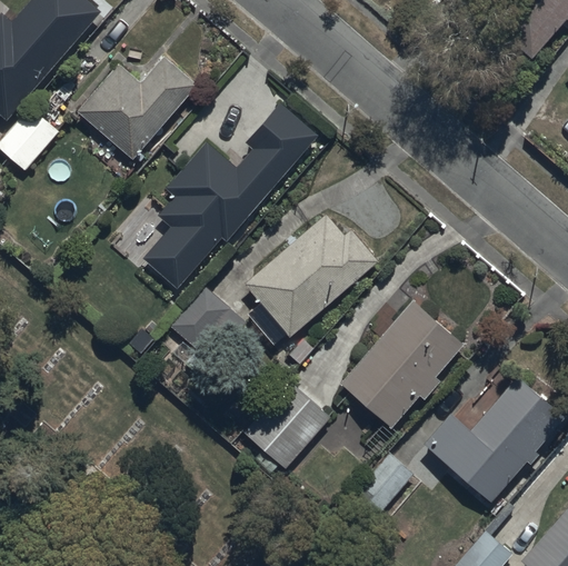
[(100,9),(88,0),(29,0),(12,21),(0,11),(0,110),(8,118),(100,9)]
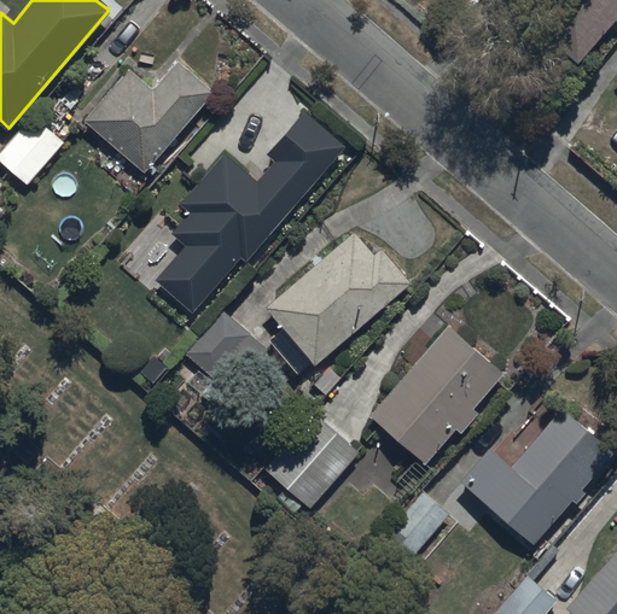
[(616,0),(519,0),(513,9),(580,64),(615,21),(616,22),(616,0)]
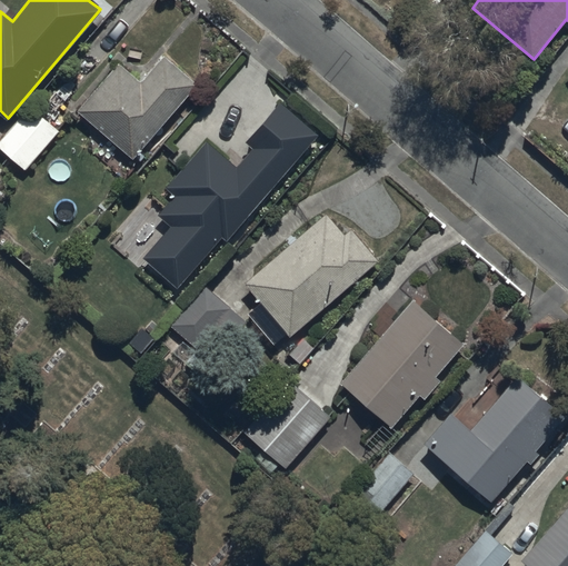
[(132,160),(197,87),(199,85),(165,55),(141,81),(118,61),(76,110),(132,160)]
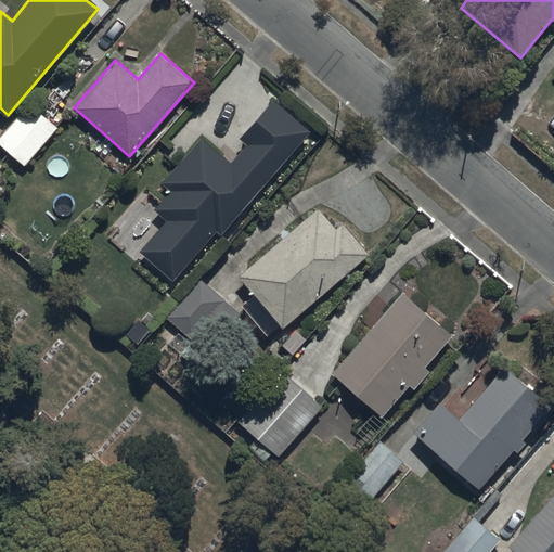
[(311,131),(273,99),(240,138),(247,143),(230,163),(201,137),(151,195),(159,203),(154,209),(166,220),(139,252),(175,282),(218,231),(222,235),(311,131)]
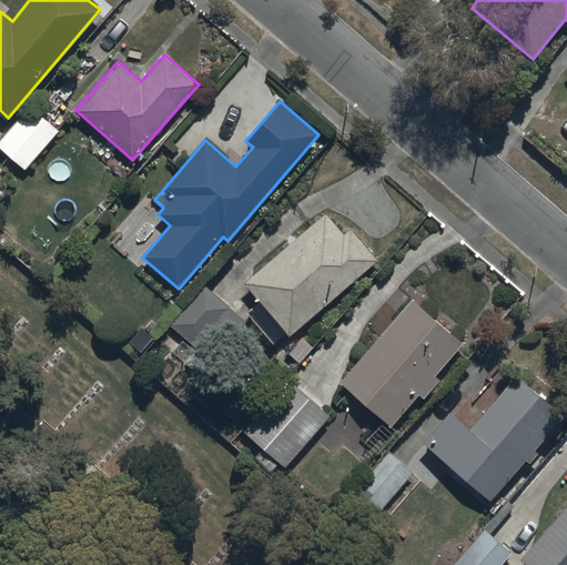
[(59,130),(30,106),(0,139),(0,151),(23,171),(59,130)]
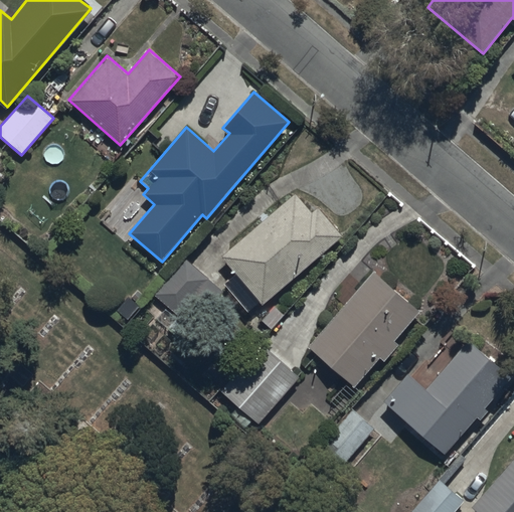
[(312,212),(296,193),(221,256),(236,274),(225,283),(248,310),(260,301),(263,304),(344,236),(319,206),(312,212)]
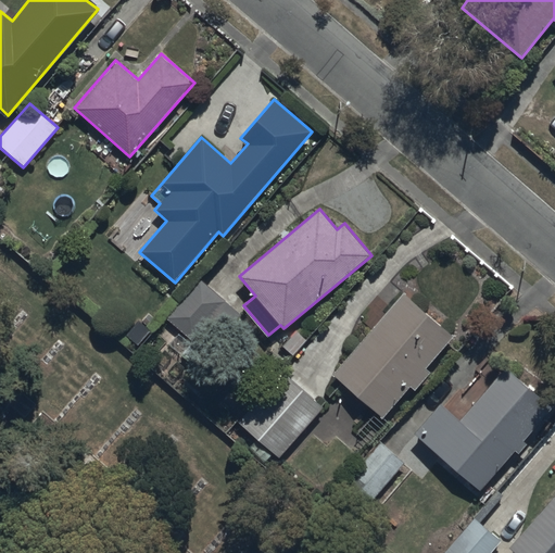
[(239,314),(200,279),(165,319),(205,353),(239,314)]
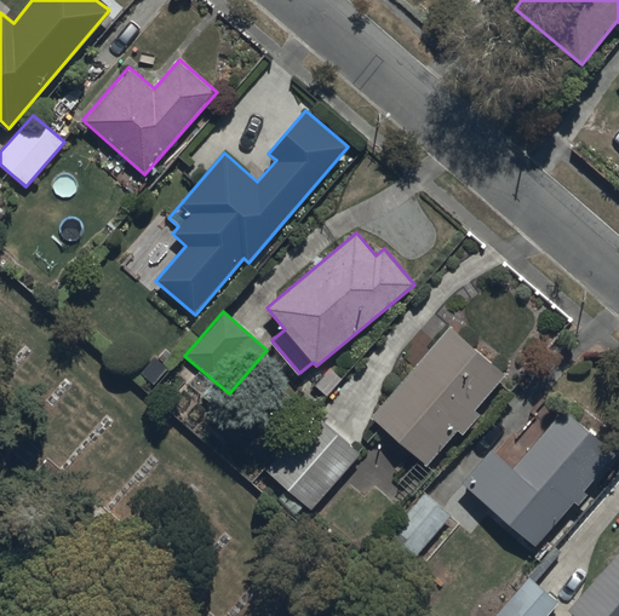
[(506,374),(450,326),(371,418),(428,466),(459,430),(464,436),(481,415),(475,410),(506,374)]
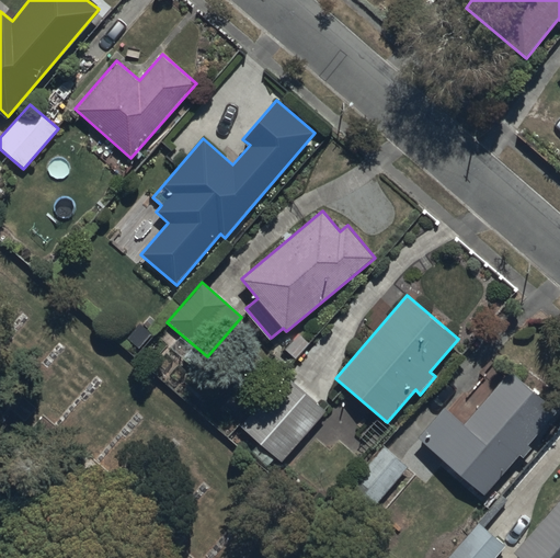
[(465,424),(453,414),(443,407),(418,437),(487,494),(520,456),(524,459),(534,448),(528,444),(559,408),(511,368),(465,424)]
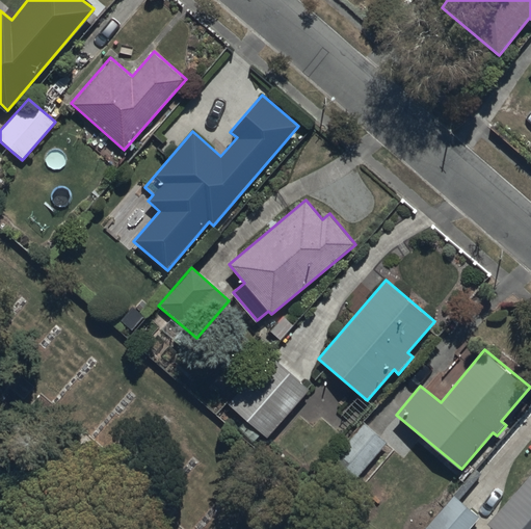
[(310,389),(269,354),(228,403),(268,438),(310,389)]
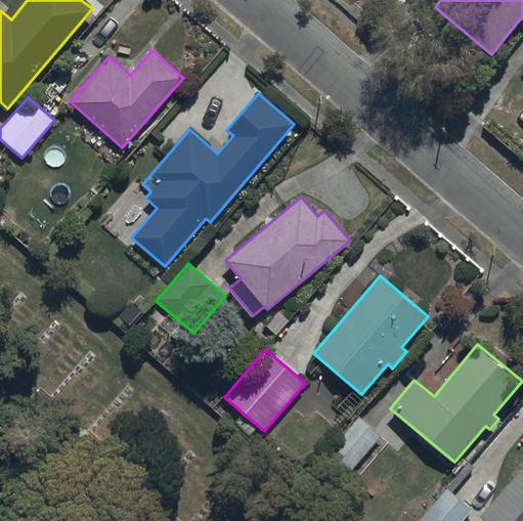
[(383,439),(357,419),(330,452),(355,473),(383,439)]
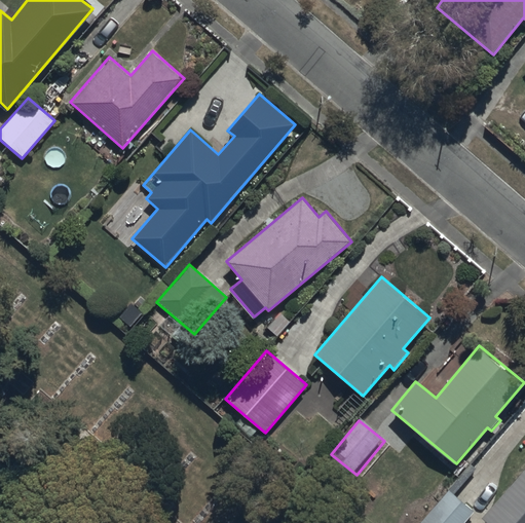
[(524,522),(524,468),(483,519),(487,522),(524,522)]
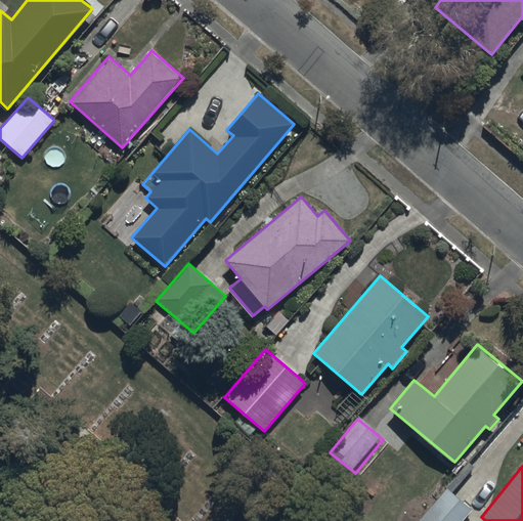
[(464,520),(472,512),(447,490),(421,520),(464,520)]
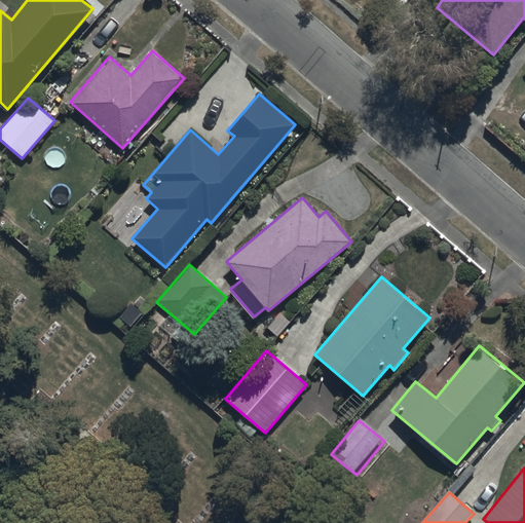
All buildings are outlined.
